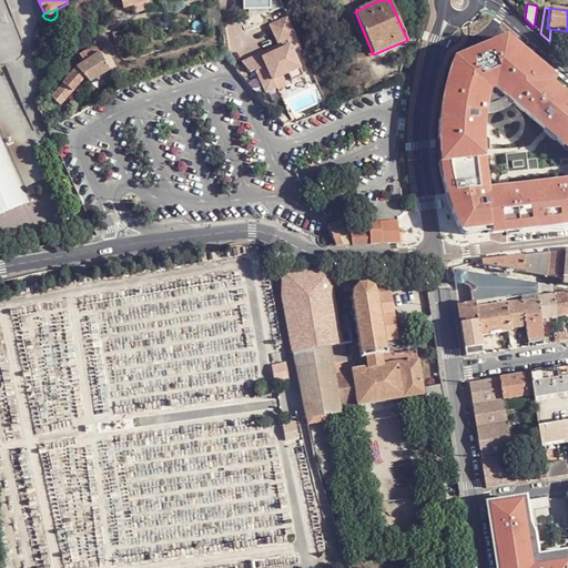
[(297,37),(290,19),(272,27),(279,44),(287,41),(297,37)]
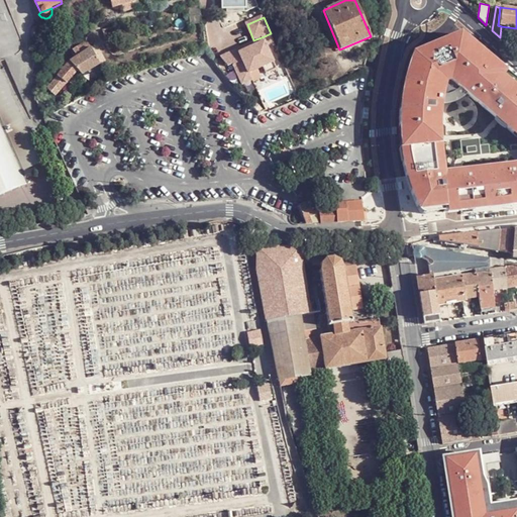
[(485,102),(495,89),(499,84),(504,80),(508,74),(456,33),(413,53),(406,74),(400,98),(401,140),(415,139),(436,136),(469,134),(480,130),(491,118),(494,114),(496,111),(485,102)]
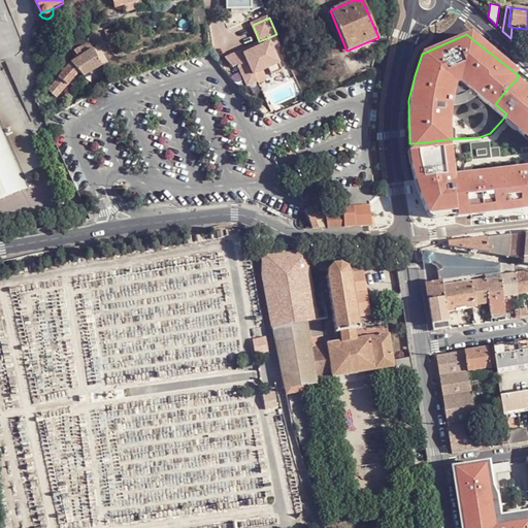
[(282,72),(267,38),(259,41),(262,47),(254,51),(253,50),(253,48),(252,48),(250,48),(249,48),(233,55),(243,79),(254,75),(268,70),(271,76),(282,72)]
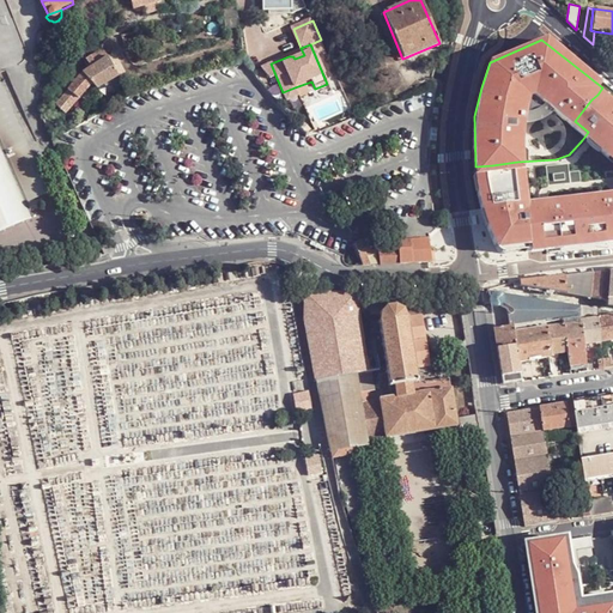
[(91,60),(95,67),(109,59),(105,52),(91,60)]
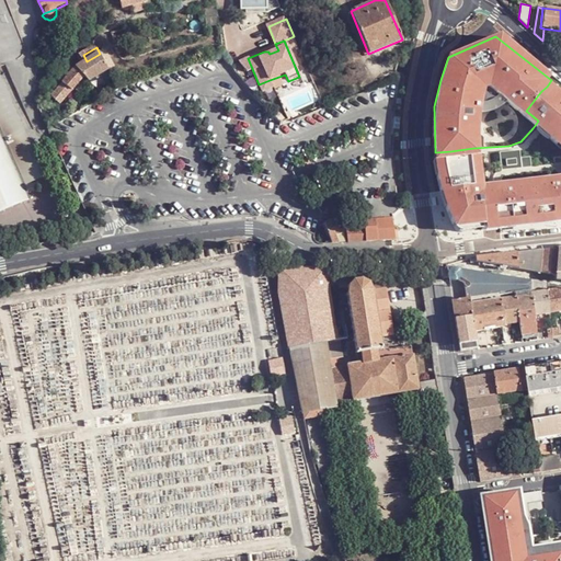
[(87,61),(75,68),(82,82),(83,84),(114,67),(104,50),(100,54),(87,61)]
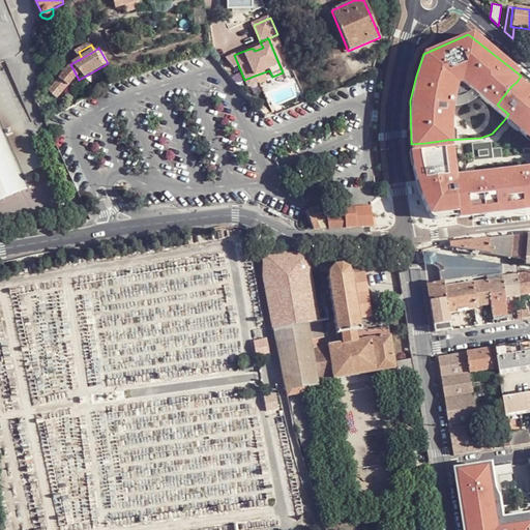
[(78,78),(70,64),(48,91),(55,97),(78,78)]
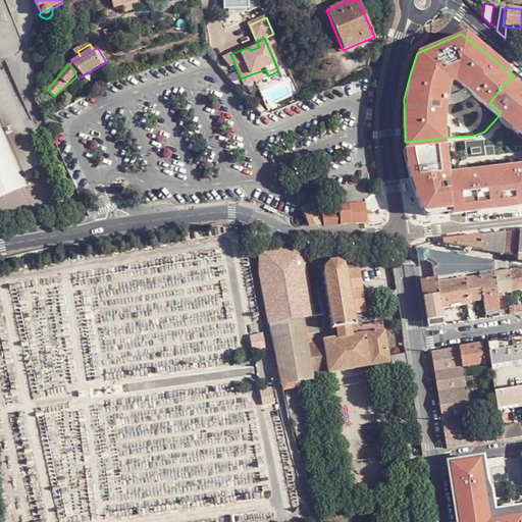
[(251,74),(241,79),(244,86),(254,82),(251,74)]
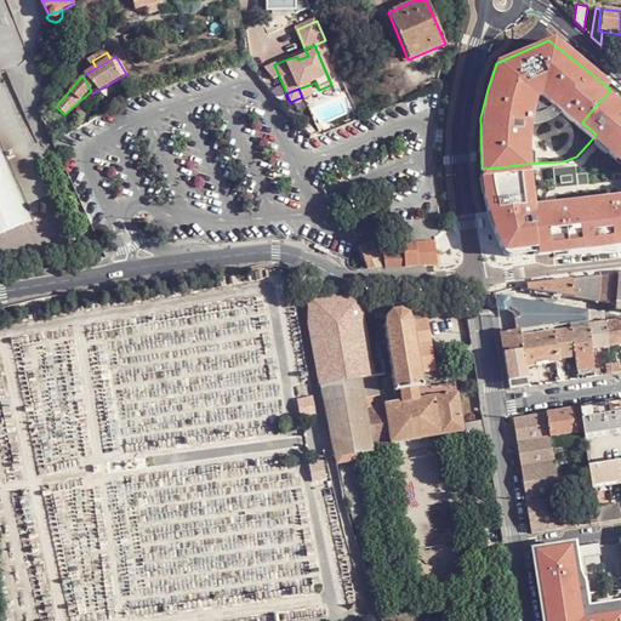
[(563,161),(482,169),(486,206),(506,258),(620,243),(620,96),(610,89),(582,123),(596,134),(563,161)]
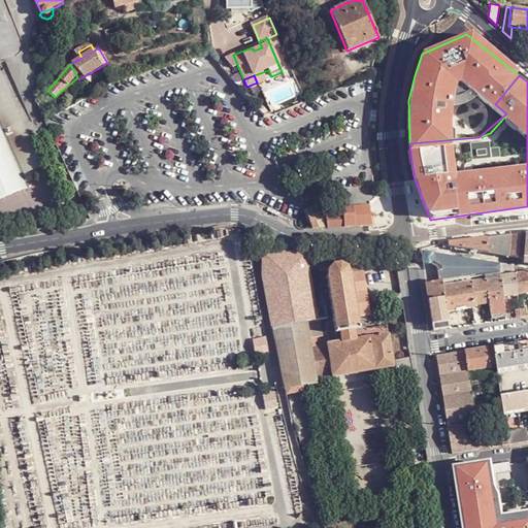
[(0,196),(19,189),(11,173),(37,163),(0,79),(0,196)]
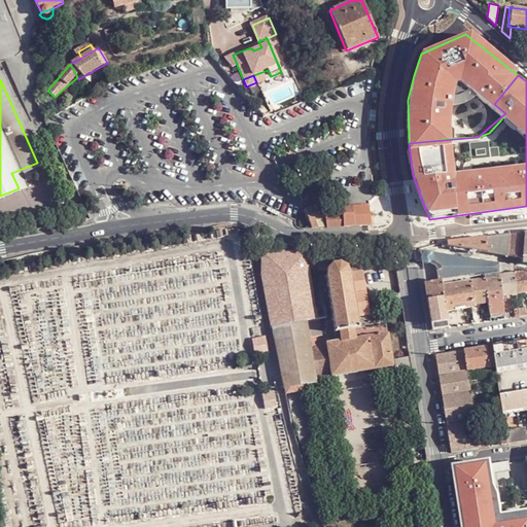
[(327,215),(324,208),(322,204),(305,211),(310,222),(315,220),(323,217),(327,215)]
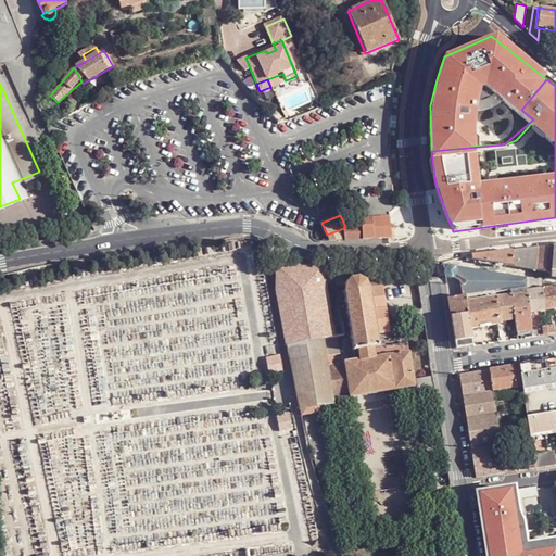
[(363,239),(392,237),(389,215),(370,216),(371,225),(361,226),(363,239)]
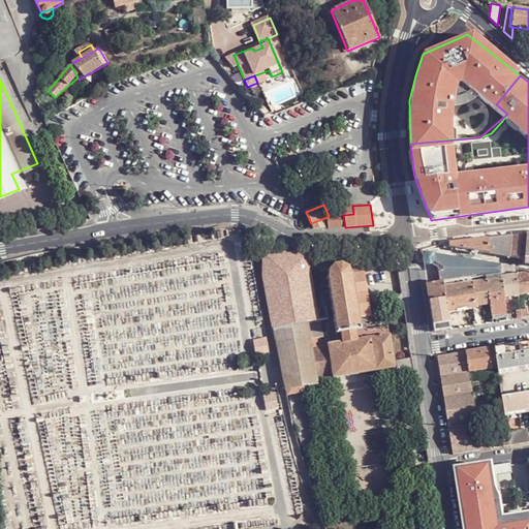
[(329,228),(345,227),(343,215),(343,207),(325,209),(329,216),(324,218),(329,228)]
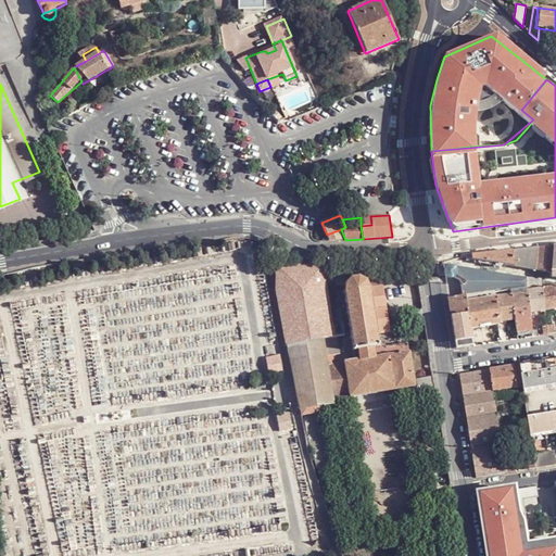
[(551,247),(538,248),(535,270),(552,274),(553,247),(551,247)]
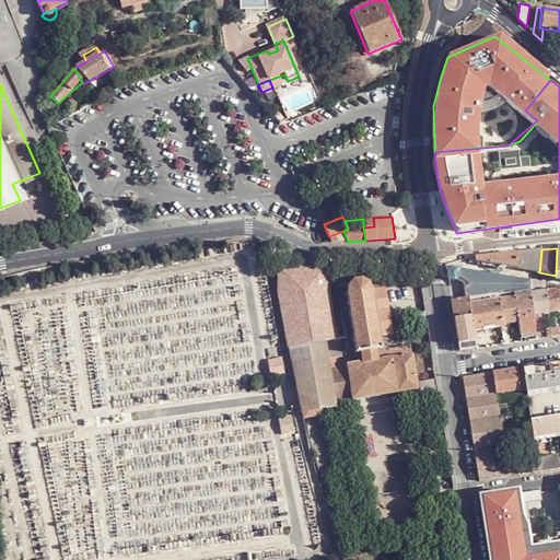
[(531,251),(516,253),(518,269),(536,272),(539,272),(541,249),(539,251),(531,251)]
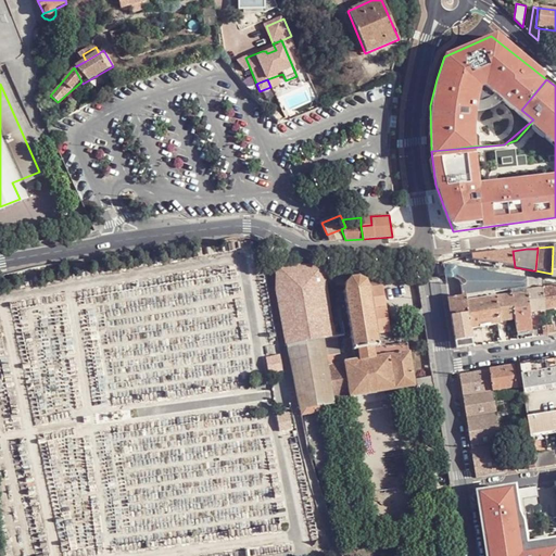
[(471,255),(471,260),(493,263),(512,266),(515,267),(513,251),(504,252),(488,253),(471,255)]
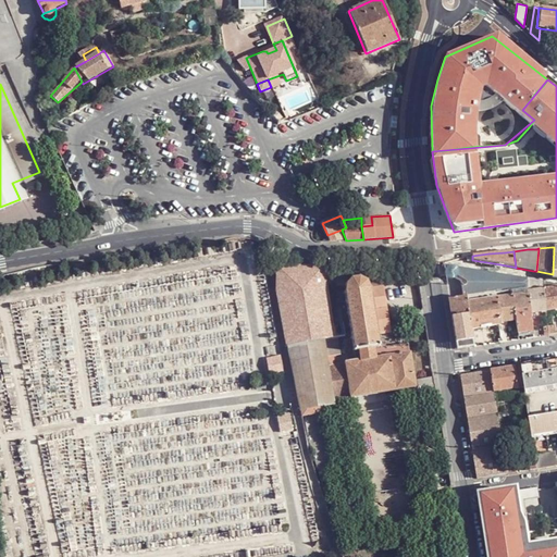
[(277,272),(277,293),(283,324),(287,345),(299,344),(324,339),(334,338),(322,268),(282,267),(277,272)]
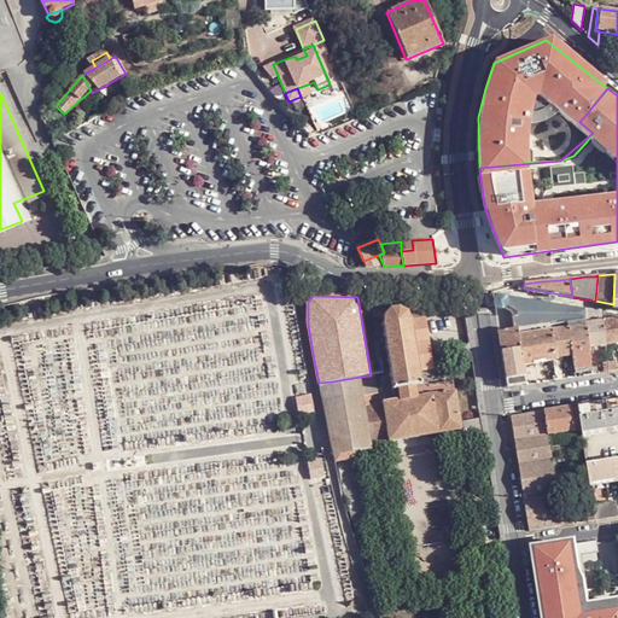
[(516,297),(502,296),(500,296),(499,297),(497,297),(496,298),(495,301),(495,302),(495,303),(495,304),(495,305),(496,307),(497,308),(499,309),(500,309),(501,309),(502,309),(505,309),(507,308),(509,310),(523,309),(524,299),(522,299),(516,297)]
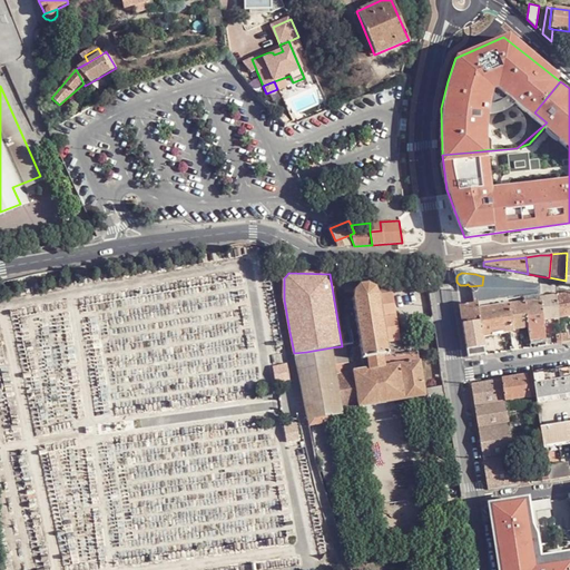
[(369,275),(342,274),(345,293),(352,293),(352,292),(353,291),(354,288),(354,287),(356,286),(357,286),(359,285),(361,284),(362,283),(363,283),(364,283),(365,283),(366,283),(367,283),(369,284),(369,275)]
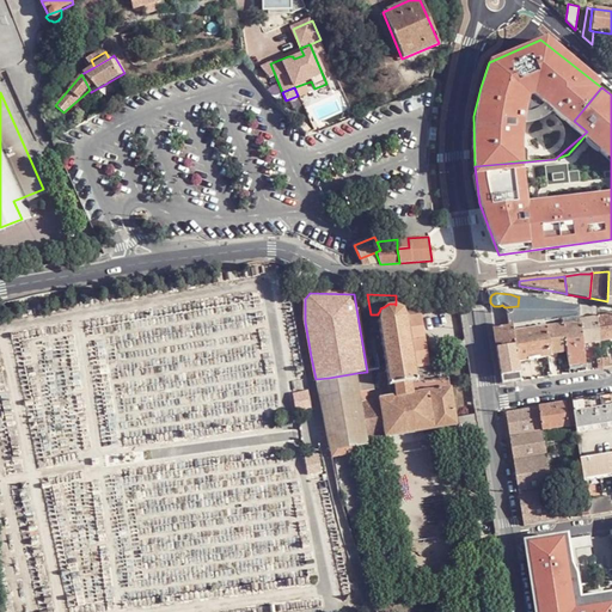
[(506,307),(508,326),(515,325),(515,328),(522,326),(548,323),(564,319),(580,317),(580,306),(576,306),(562,304),(546,301),(531,299),(519,297),(518,306),(505,307),(506,307)]
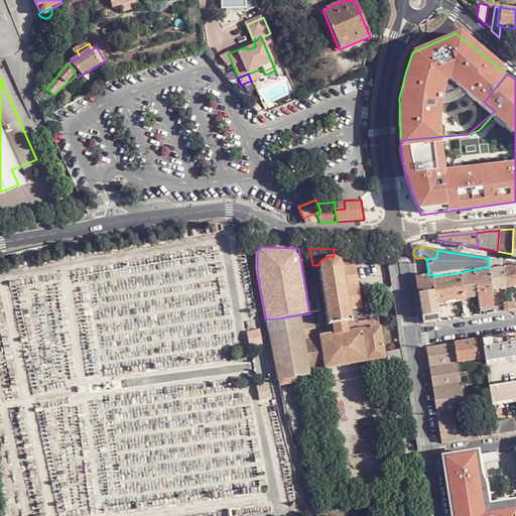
[(318,264),(318,265),(317,267),(317,269),(318,272),(328,326),(353,320),(351,310),(350,305),(346,278),(344,268),(343,264),(342,261),(340,259),(339,259),(335,257),(334,257),(333,256),(332,256),(331,256),(330,256),(329,256),(328,256),(327,257),(325,258),(324,259),(323,259),(320,260),(320,261),(319,263),(318,264)]
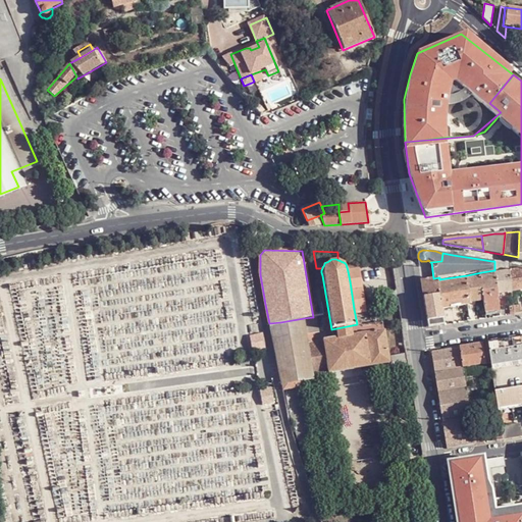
[(505,263),(494,261),(494,270),(496,273),(509,271),(508,264),(505,263)]
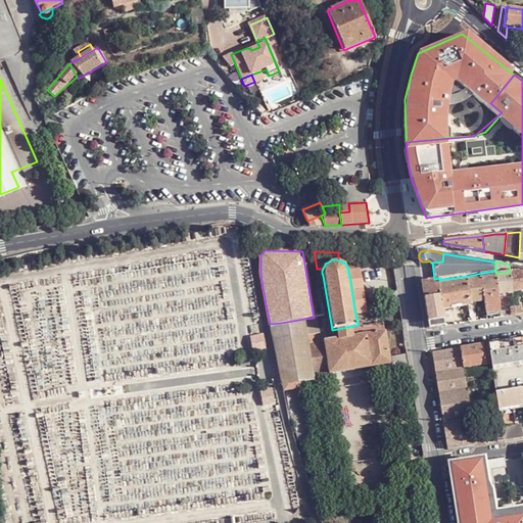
[(522,270),(510,272),(512,285),(513,292),(520,291),(522,290),(522,270)]
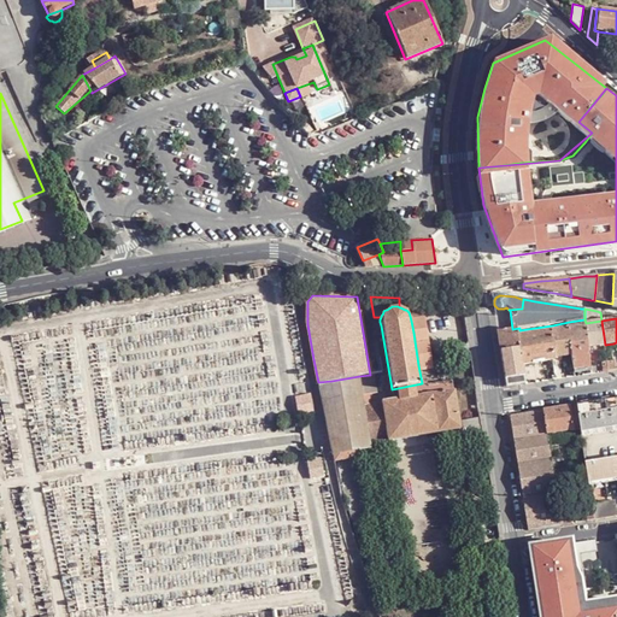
[(419,371),(424,370),(433,369),(424,319),(411,321),(413,333),(418,365),(419,371)]
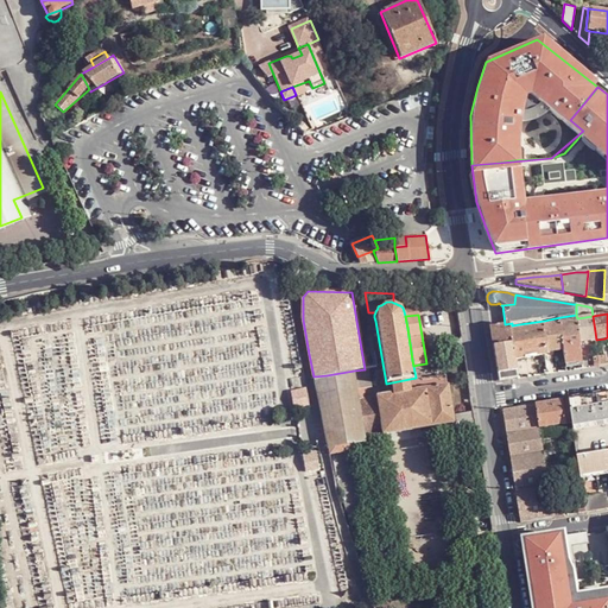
[(593,316),(577,318),(577,321),(580,342),(596,340),(595,331),(593,316)]
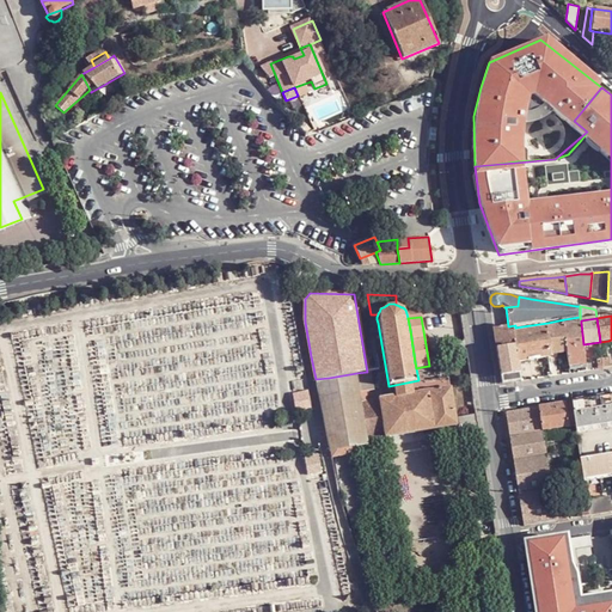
[(583,344),(581,323),(565,325),(568,352),(569,366),(585,365),(583,344)]
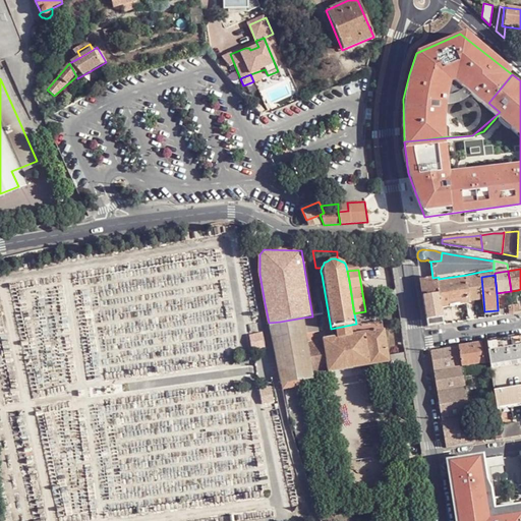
[(427,328),(443,325),(442,308),(441,300),(440,283),(439,279),(439,277),(432,278),(420,280),(420,285),(423,302),(427,328)]
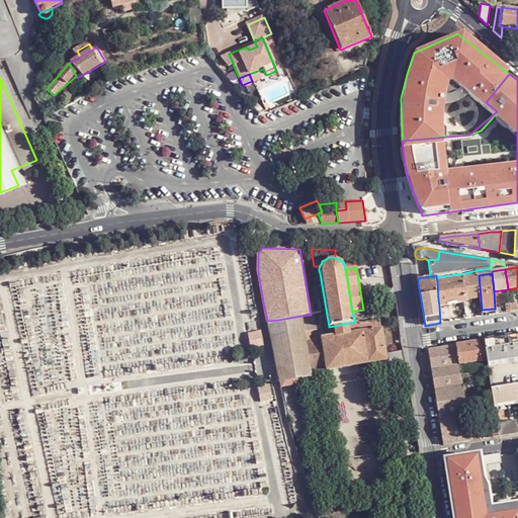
[(481,297),(479,275),(464,277),(465,298),(476,297),(481,297)]
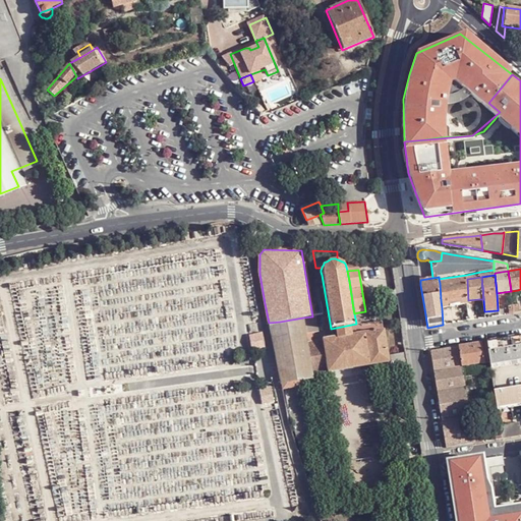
[(441,300),(442,308),(468,306),(468,300),(467,279),(445,282),(440,283),(441,300)]
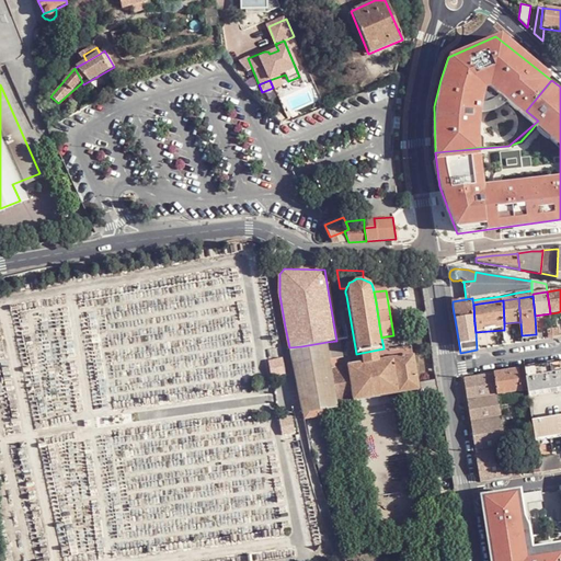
[(336,338),(345,338),(345,322),(336,322),(336,338)]
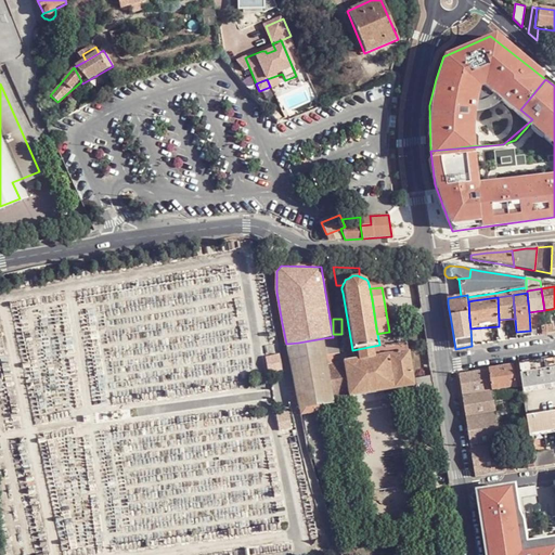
[(500,341),(504,341),(504,334),(504,326),(510,326),(510,319),(499,320),(499,326),(500,338),(500,341)]
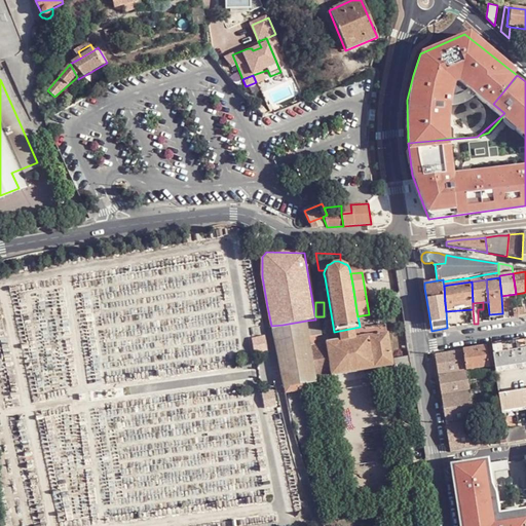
[(369,314),(362,315),(363,324),(373,322),(372,314),(369,314)]
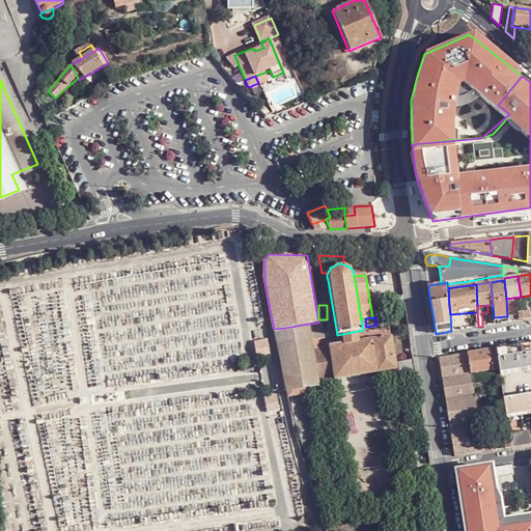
[(311,334),(318,379),(396,367),(391,338),(379,340),(365,342),(365,338),(367,337),(366,327),(365,318),(361,319),(363,330),(337,335),(317,338),(316,334),(311,334)]
